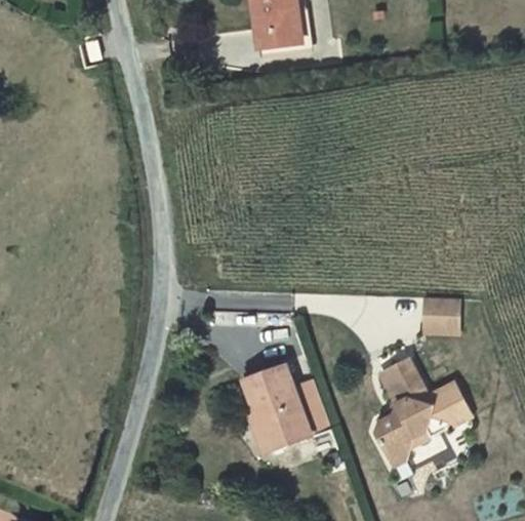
[(298,45),(292,0),(249,0),(257,51),(298,45)]
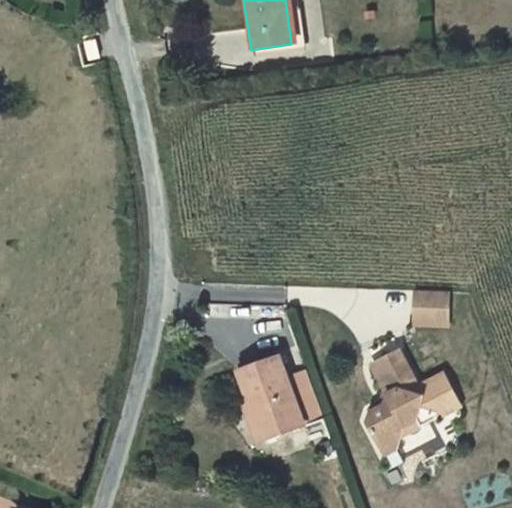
[(444,324),(446,292),(415,290),(413,323),(444,324)]
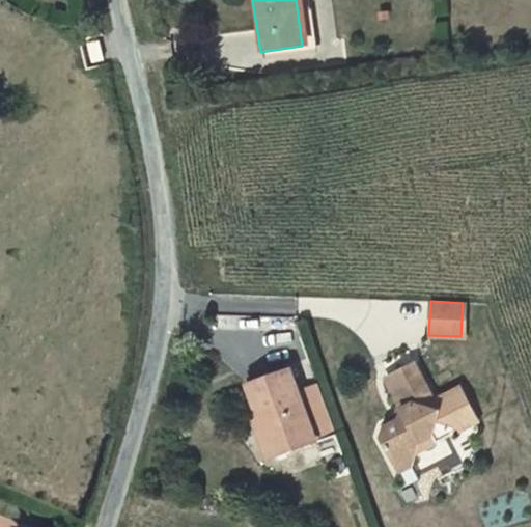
[(273,448),(314,436),(298,389),(289,365),(250,379),(273,448)]
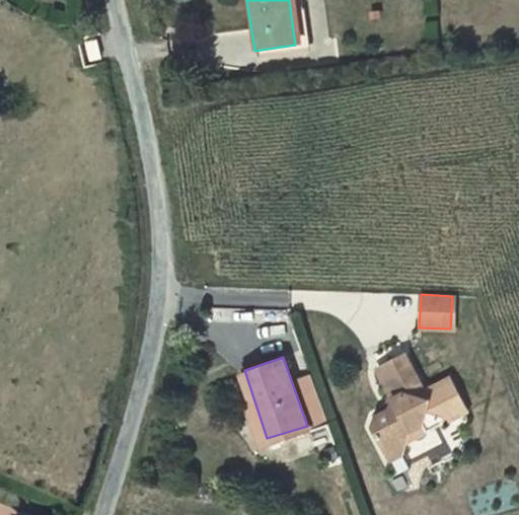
[(433,392),(424,389),(409,357),(378,371),(393,403),(390,414),(377,418),(373,430),(389,462),(400,457),(414,434),(422,430),(424,421),(440,424),(447,426),(466,417),(450,383),(433,392)]
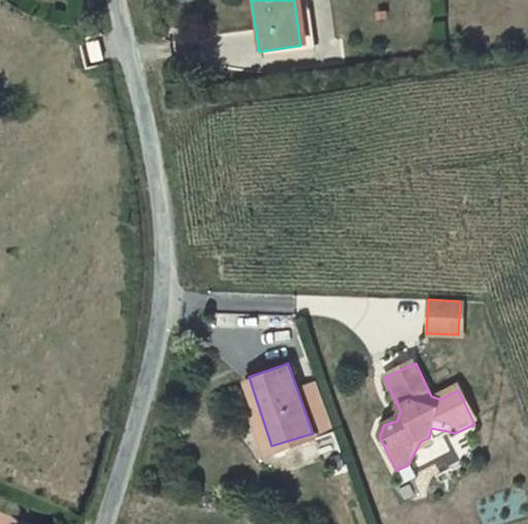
[(312,433),(332,425),(317,380),(296,387),(312,433)]
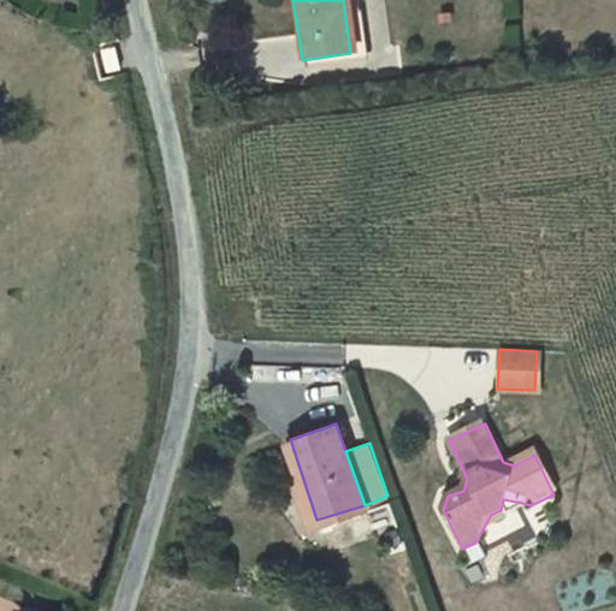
[(372,526),(395,517),(388,496),(365,505),(372,526)]
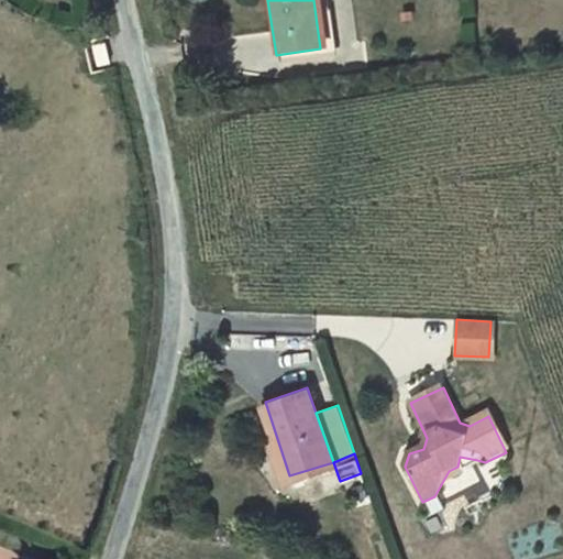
[(477,460),(460,457),(457,467),(461,473),(475,468),(477,460)]
